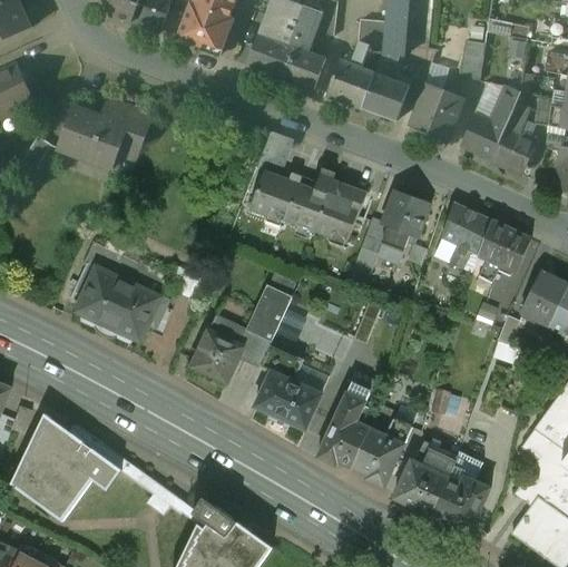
[(0,0),(0,40),(28,28),(15,0),(0,0)]
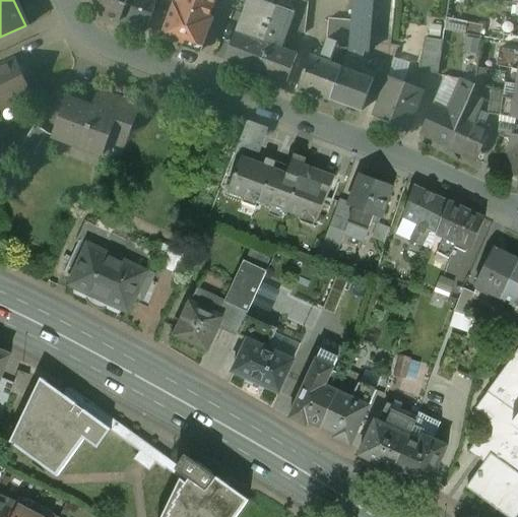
[(94,0),(101,13),(118,19),(125,0),(94,0)]
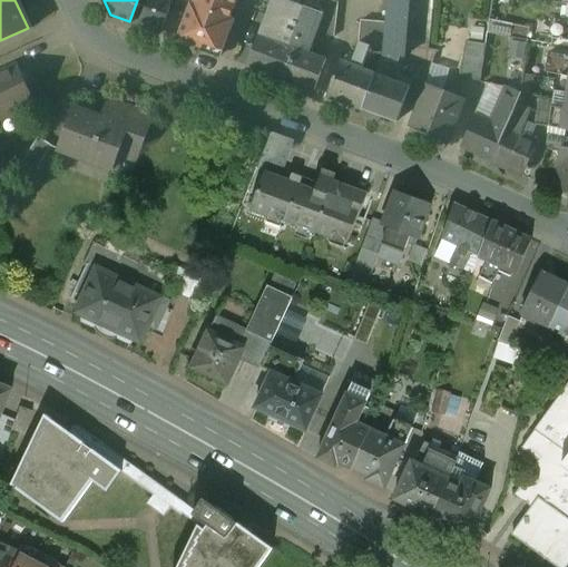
[(137,0),(129,21),(158,31),(169,0),(137,0)]
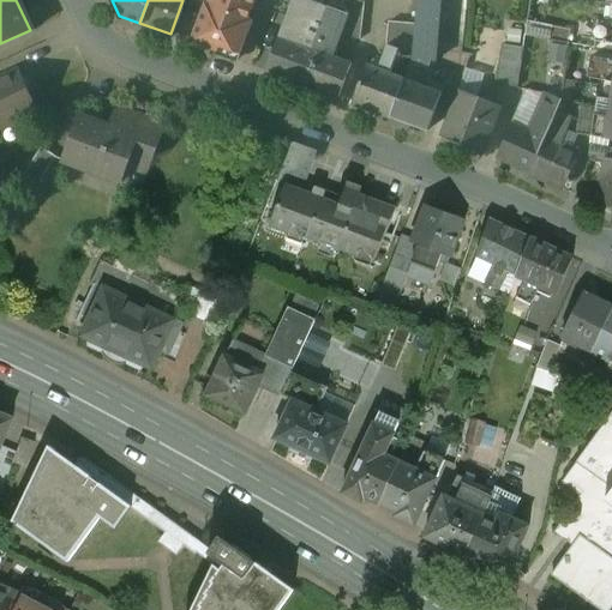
[(202,0),(187,38),(235,58),(257,0),(202,0)]
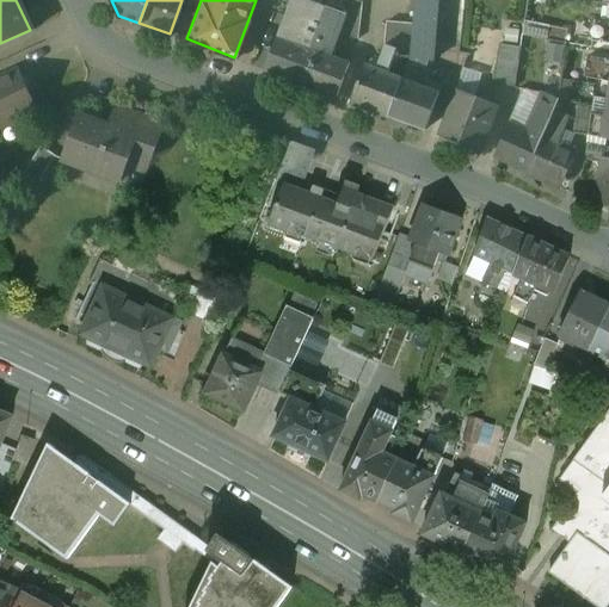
[(272,0),(269,10),(285,17),(291,0),(272,0)]
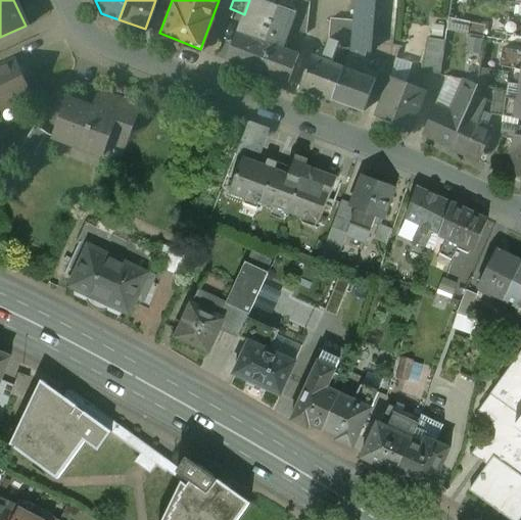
[(249,0),(244,14),(238,32),(263,41),(277,5),(264,0),(249,0)]
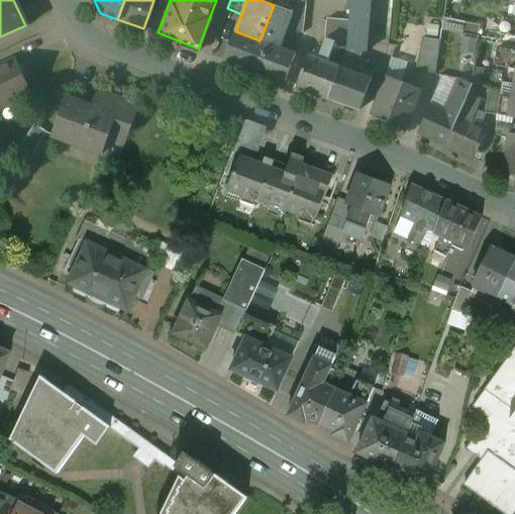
[(349,0),(348,17),(345,43),(345,46),(365,48),(369,0),(349,0)]
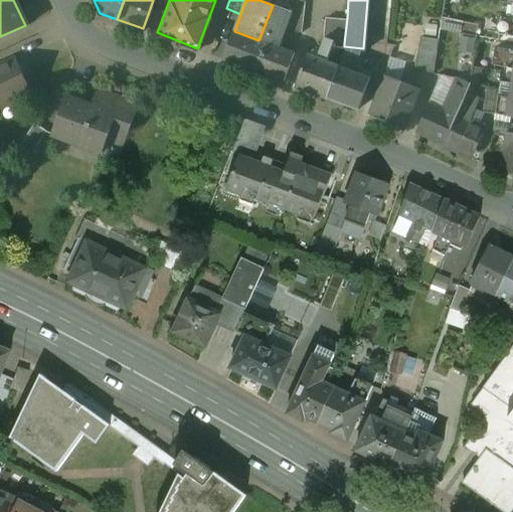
[(291,11),(273,5),(259,40),(265,42),(277,47),(291,11)]
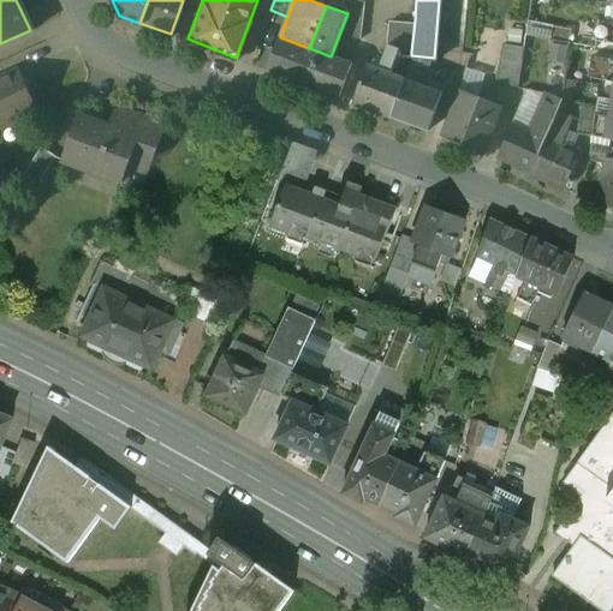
[(415,21),(388,18),(386,42),(411,52),(415,21)]
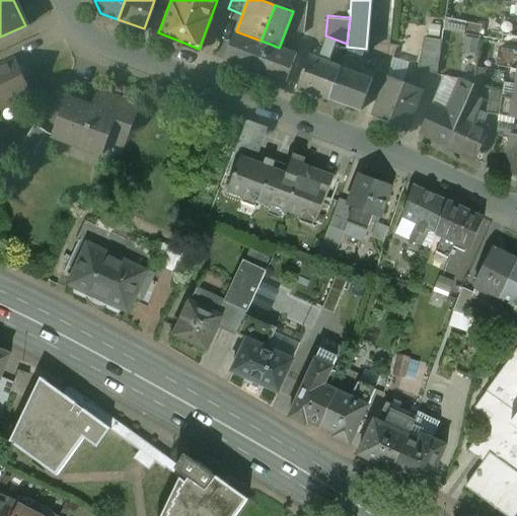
[(516,18),(512,18),(511,20),(507,20),(506,27),(510,29),(510,34),(516,34),(516,18)]
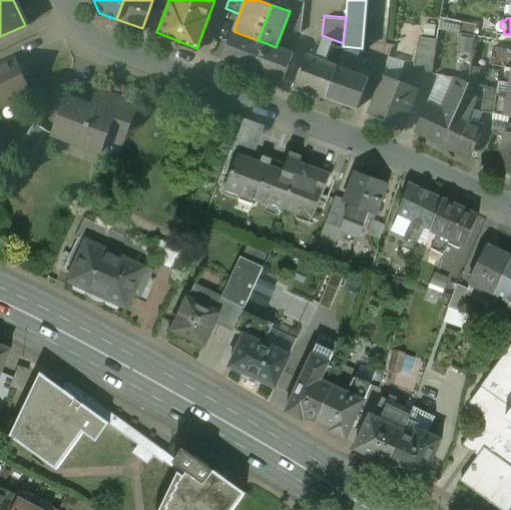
[(233,31),(231,30),(221,58),(253,70),(264,42),(258,40),(233,31)]
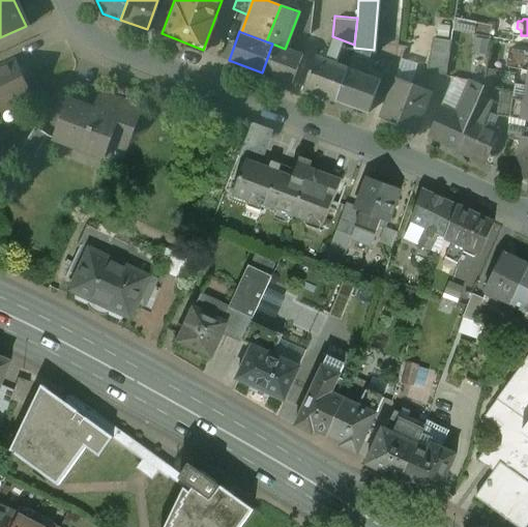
[(354,45),(332,36),(324,58),(334,62),(338,52),(342,51),(344,47),(354,48),(354,45)]
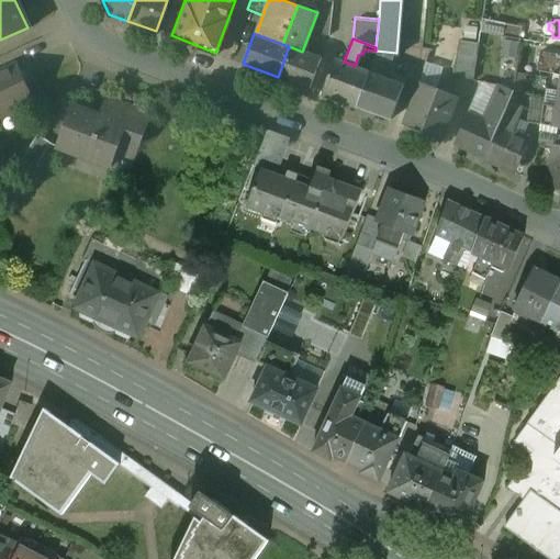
[(478,41),(458,38),(454,76),(473,78),(478,41)]
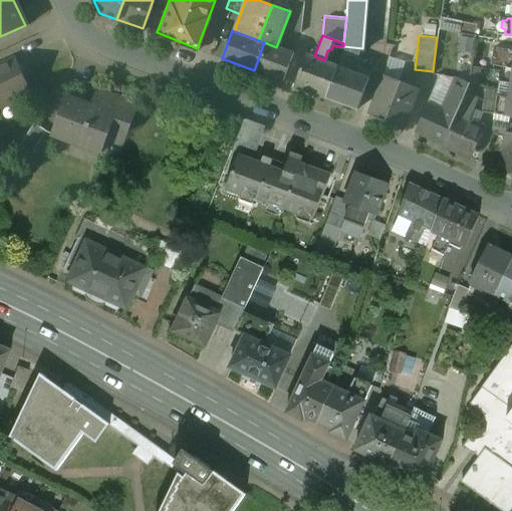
[(276,47),(264,42),(254,70),(281,80),(291,53),(276,47)]
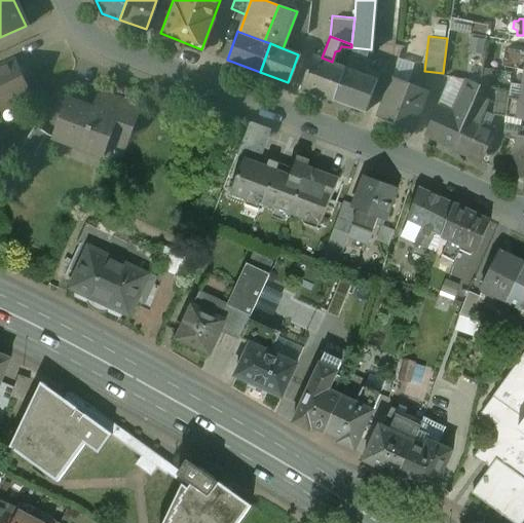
[(421,54),(403,48),(400,55),(396,66),(390,77),(409,84),(421,54)]
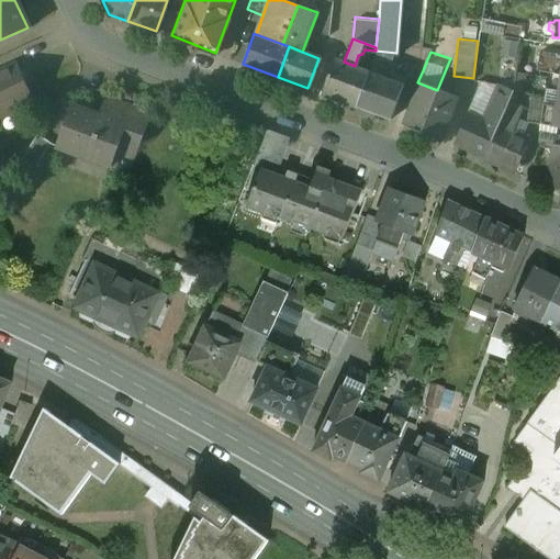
[(559,54),(549,53),(547,71),(559,73),(559,54)]
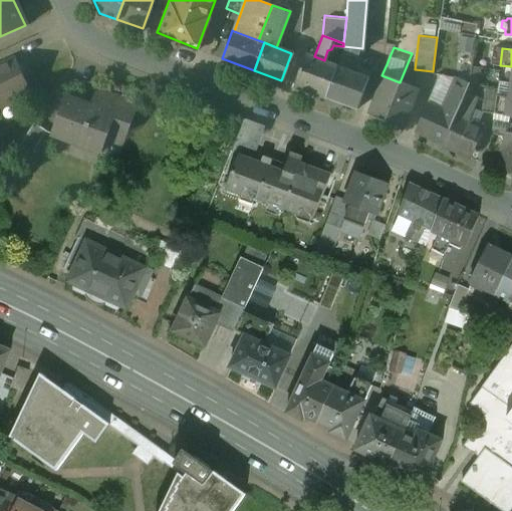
[(377,49),(373,59),(379,62),(384,52),(384,51),(377,49)]
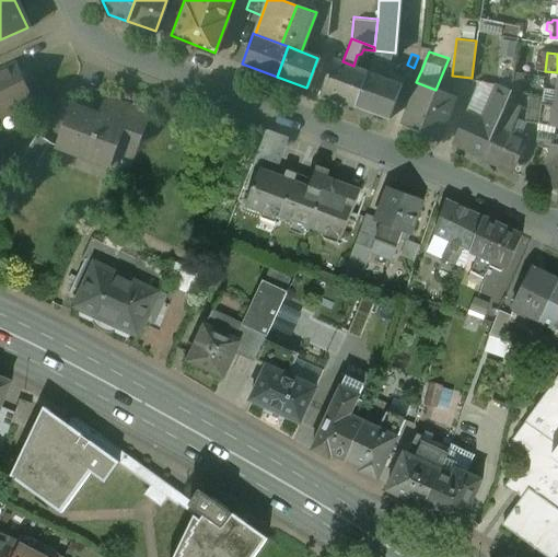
[(426,59),(418,57),(414,68),(421,70),(426,59)]
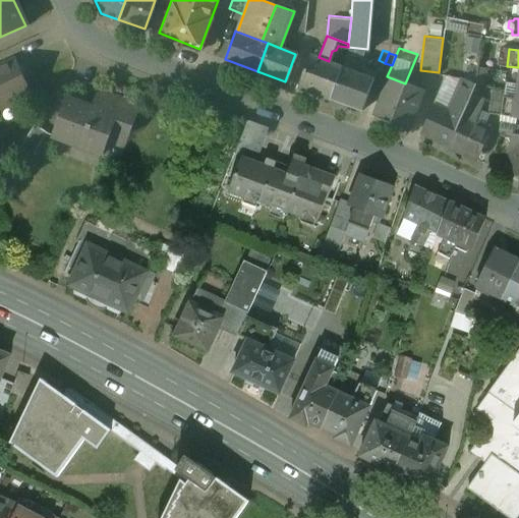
[(319,57),(310,54),(298,87),(330,98),(341,66),(329,61),(319,57)]
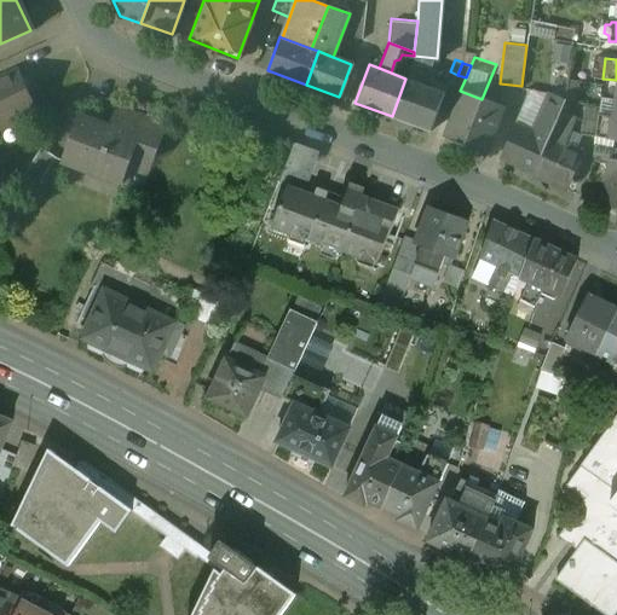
[(36,110),(17,69),(0,76),(0,121),(12,116),(13,121),(36,110)]
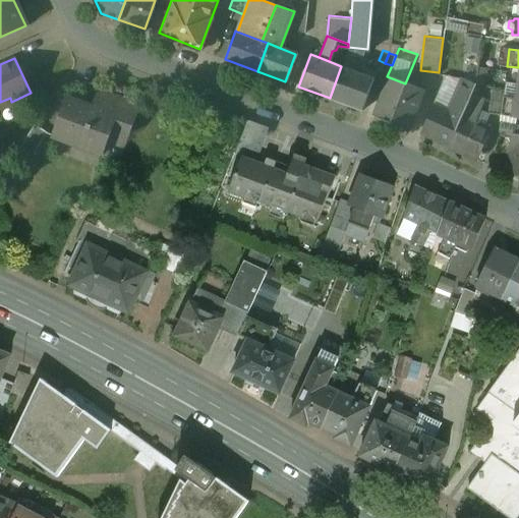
[(362,74),(341,66),(330,98),(359,109),(375,73),(364,69),(362,74)]
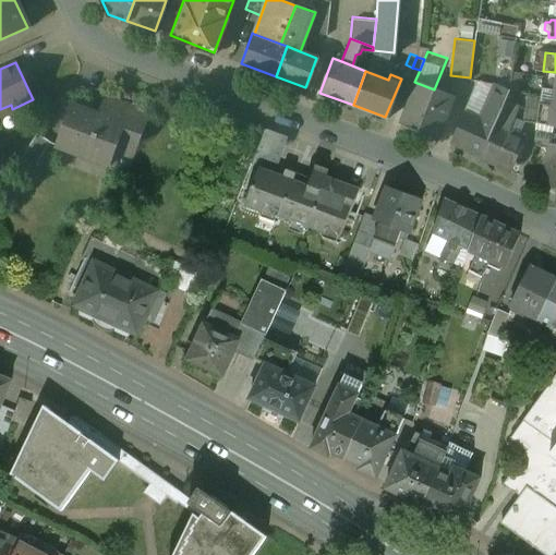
[(434,89),(414,82),(398,122),(436,136),(455,97),(434,89)]
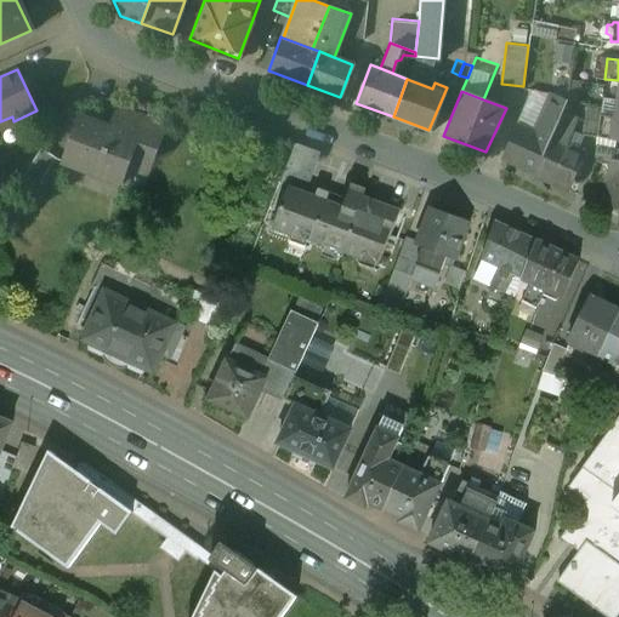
[(107,126),(78,115),(61,160),(120,182),(126,165),(146,172),(164,124),(114,106),(107,126)]
